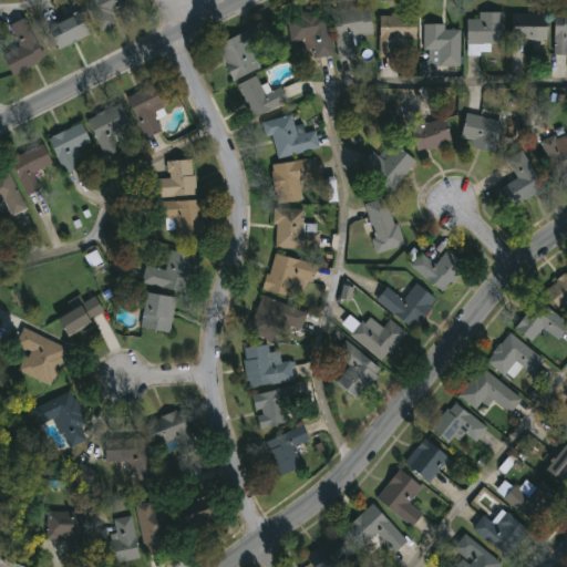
[(127,0),(130,3),(116,11),(117,12),(114,14),(119,23),(103,31),(86,0),(127,0)]
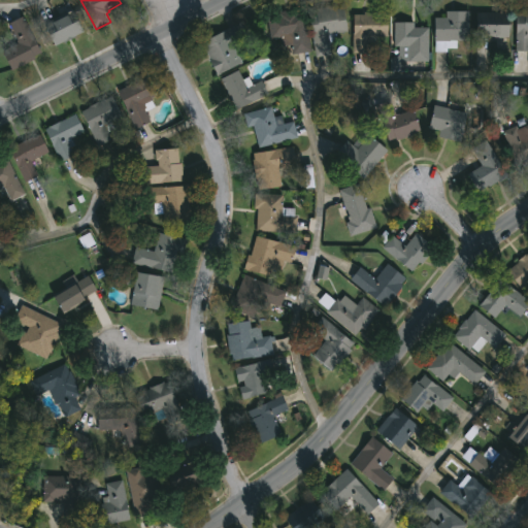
[(337,5),(338,10),(347,8),(351,33),(330,37),(332,47),(318,51),(309,10),(337,5)]
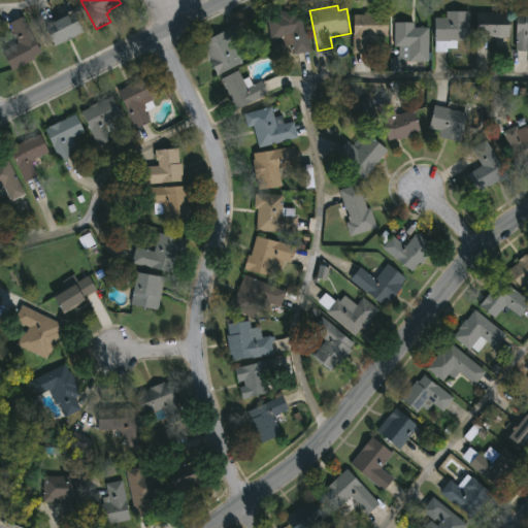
[(305,6),(314,52),(295,56),(293,45),(285,47),(283,38),(273,40),(269,13),(305,6)]
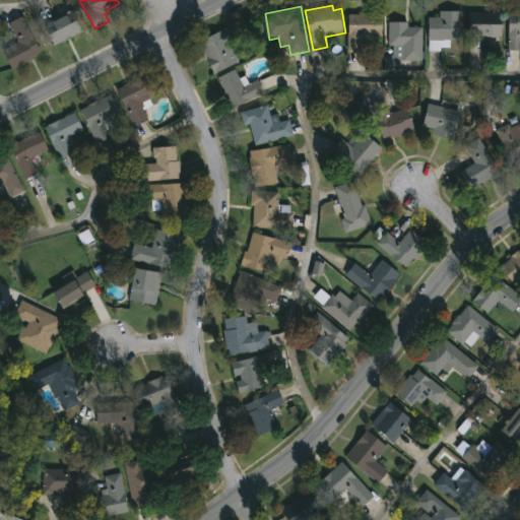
[(84,31),(56,46),(45,23),(72,9),(84,31)]
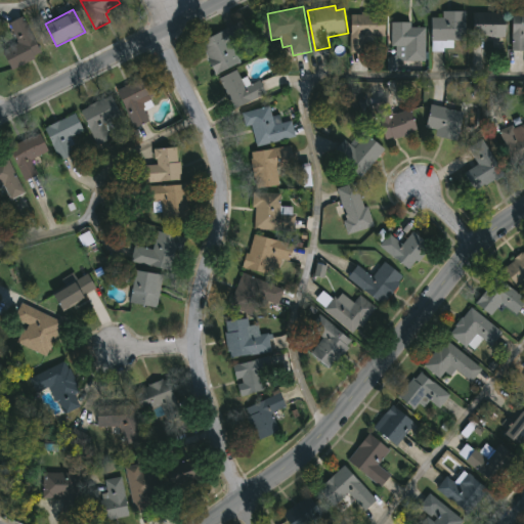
[(455,40),(455,48),(464,48),(464,67),(446,66),(446,53),(434,53),(434,18),(444,18),(444,11),(469,11),(469,40),(455,40)]
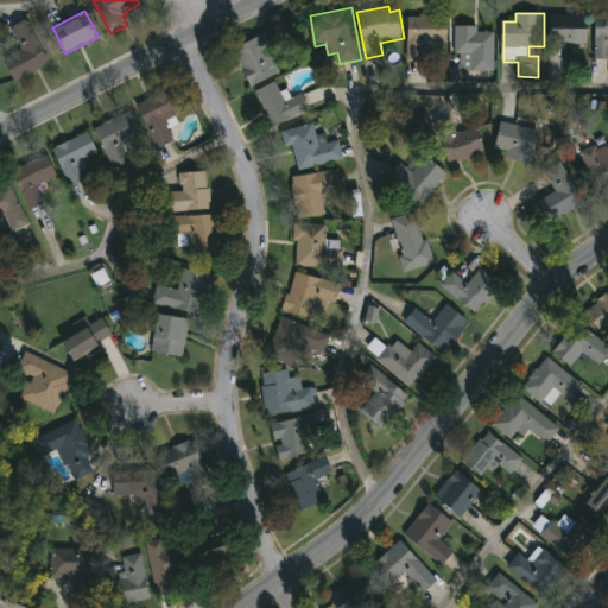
[(607,13),(607,58),(597,58),(597,16),(607,16),(607,13)]
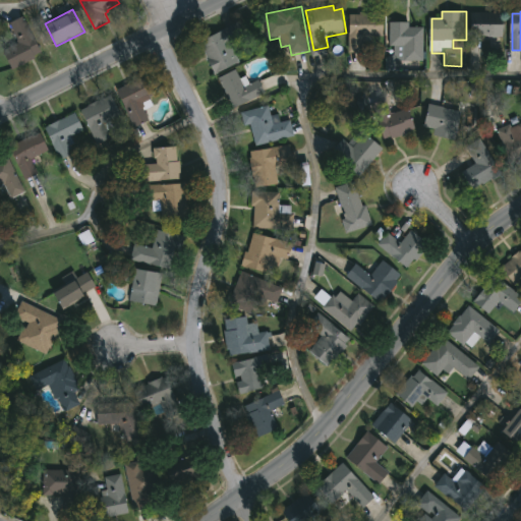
[(378,12),(378,14),(385,14),(385,37),(365,37),(365,53),(352,53),(352,14),(361,15),(361,12),(378,12)]
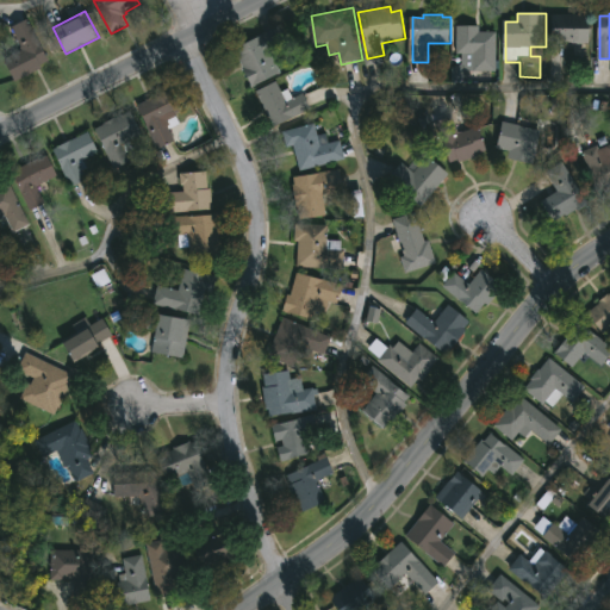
[(591,16),(591,44),(589,44),(589,49),(568,49),(568,44),(554,44),(554,16),(591,16)]
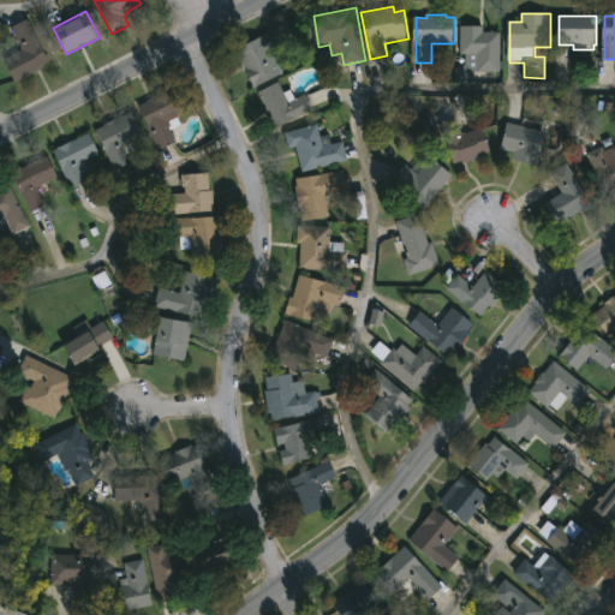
[(43,69),(16,83),(4,60),(23,49),(12,29),(29,19),(51,60),(42,65),(43,69)]
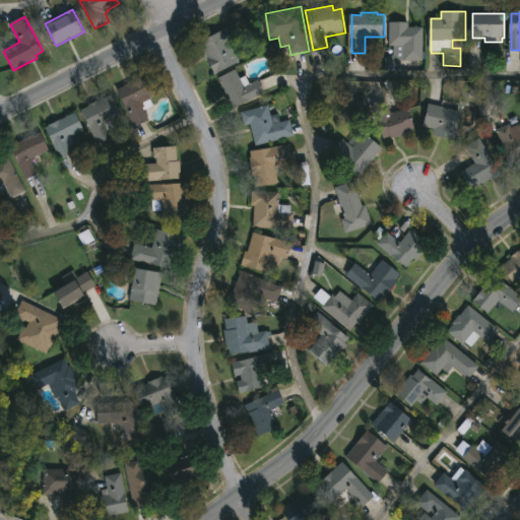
[(241,62),(216,74),(201,42),(240,22),(247,37),(232,45),(241,62)]
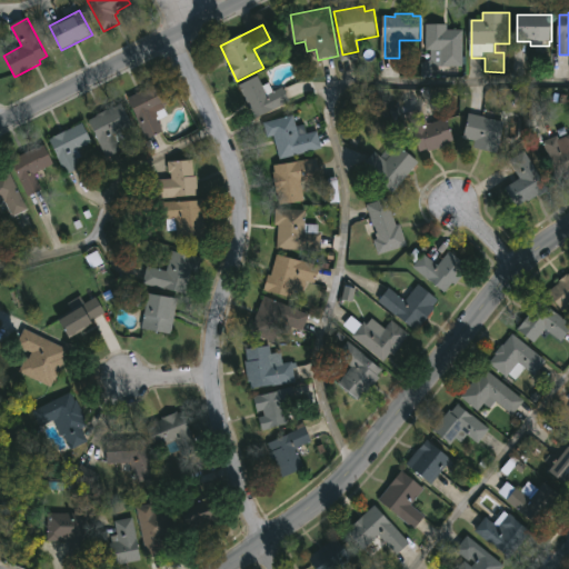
[(448,25),(448,30),(465,30),(465,67),(443,67),(443,50),(428,50),(428,25),(448,25)]
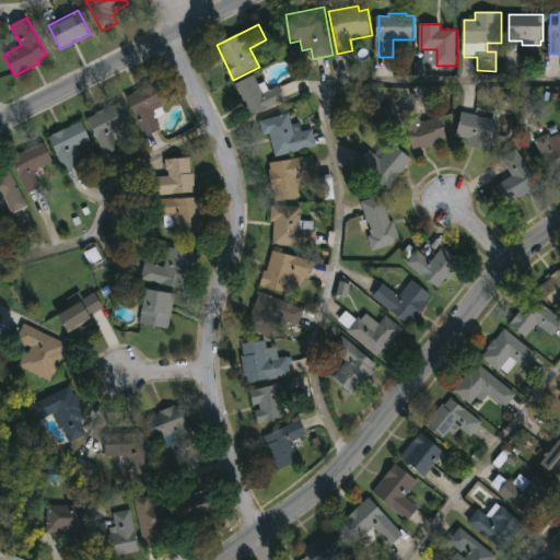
[(255,76),(260,84),(266,82),(271,91),(280,86),(287,100),(253,117),(236,84),(255,76)]
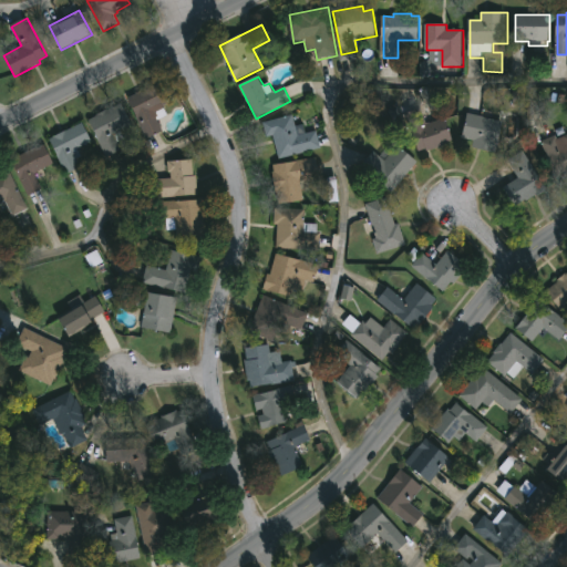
[(163,131),(147,138),(129,99),(160,84),(169,104),(165,106),(166,109),(158,113),(160,116),(157,117),(163,131)]
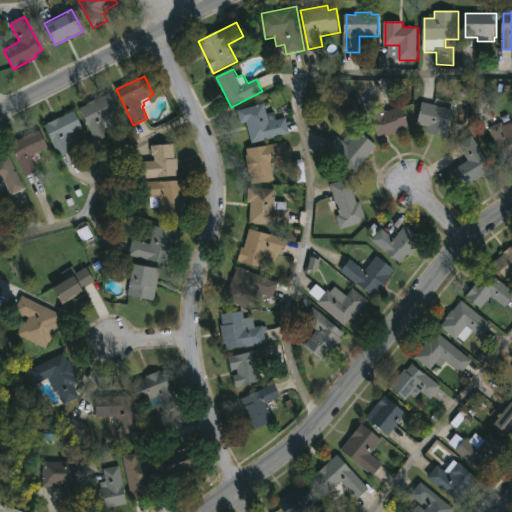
[(111,136),(98,143),(80,109),(111,93),(121,114),(104,123),(111,136)]
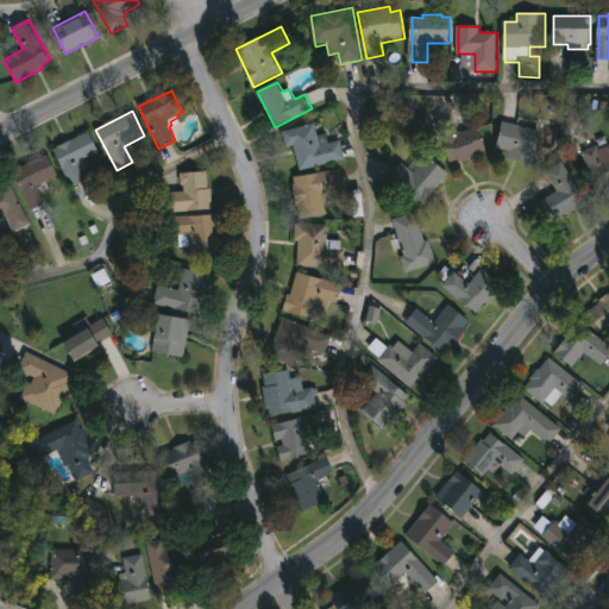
[(453,117),(459,133),(479,126),(488,151),(479,155),(481,157),(460,164),(459,159),(450,163),(437,123),(453,117)]
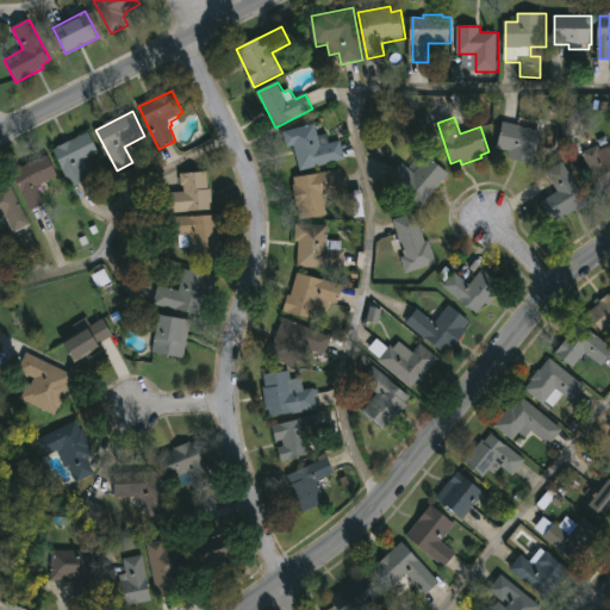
[(542,131),(535,165),(510,159),(511,151),(499,149),(504,123),(542,131)]
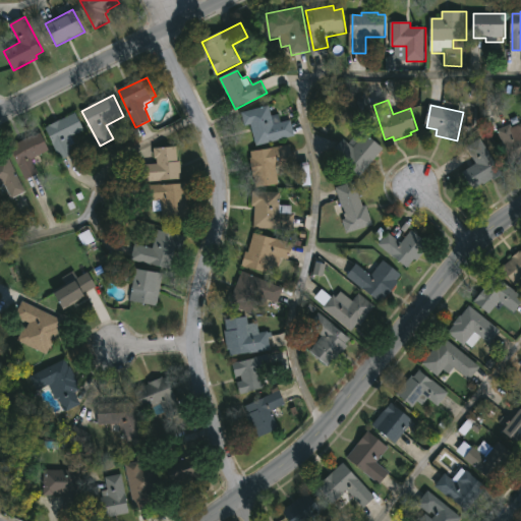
[(271,106),(275,124),(291,120),(295,136),(257,147),(251,125),(246,126),(242,113),(271,106)]
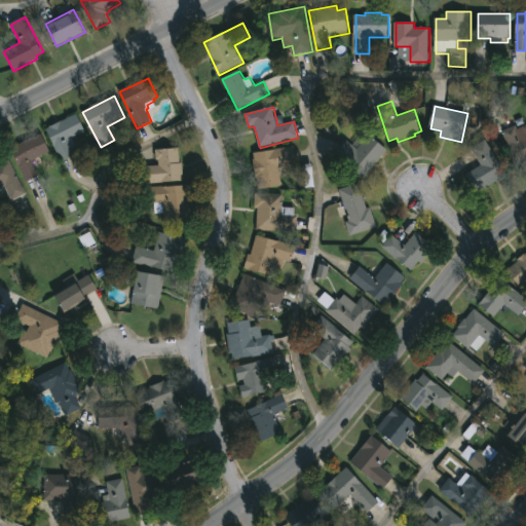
[(75,155),(63,161),(47,130),(78,114),(86,130),(68,141),(75,155)]
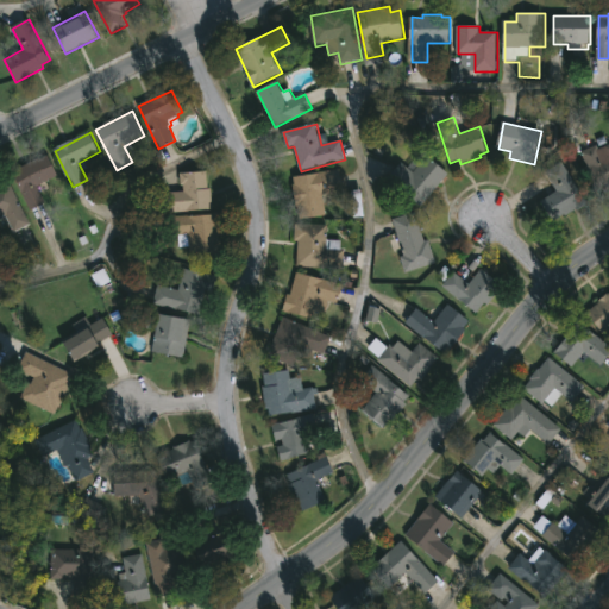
[(608,145),(608,183),(598,189),(582,152),(597,145),(600,150),(608,145)]
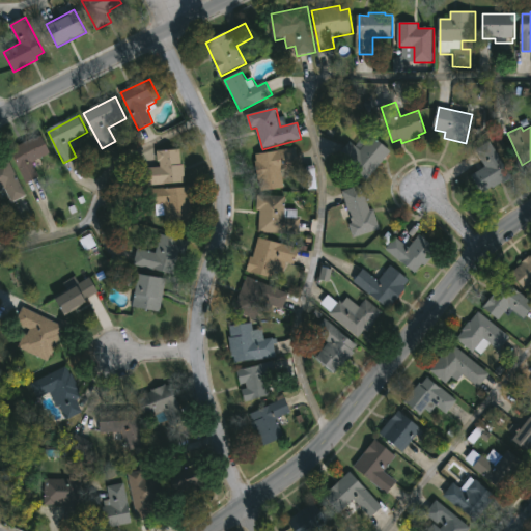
[(360,133),(370,141),(373,137),(391,152),(367,180),(339,157),(360,133)]
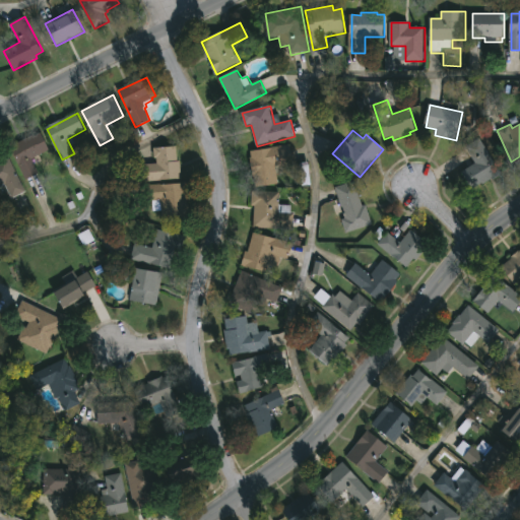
[(59,161),(26,179),(10,147),(43,131),(59,161)]
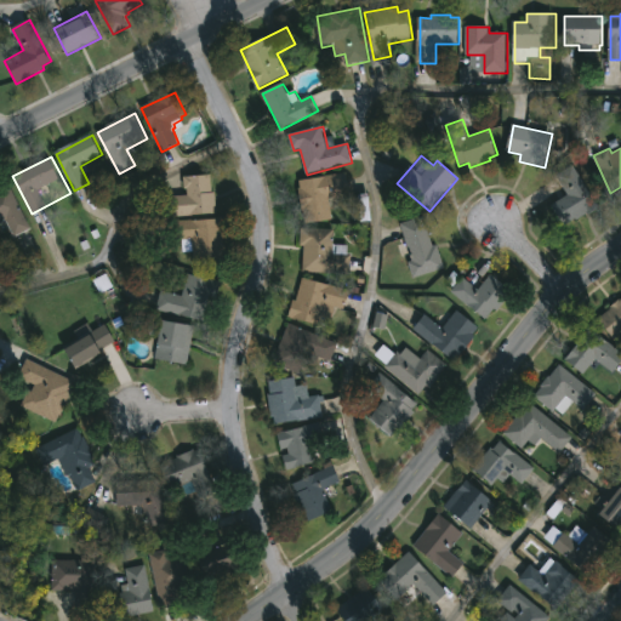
[(599,209),(568,227),(556,205),(570,197),(558,177),(575,167),(599,209)]
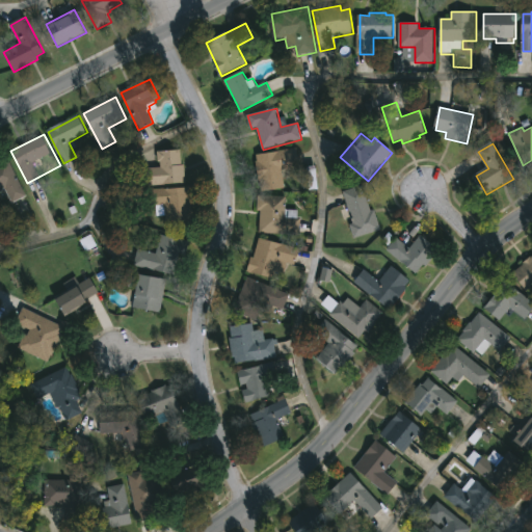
[(287,186),(262,190),(257,155),(298,149),(301,168),(285,170),(287,186)]
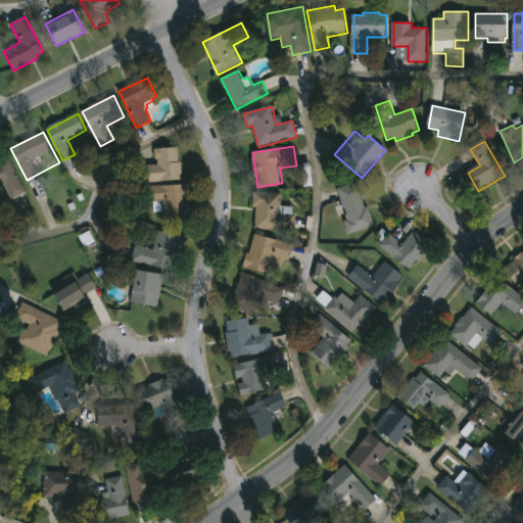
[(179,147),(180,162),(182,162),(183,180),(142,183),(141,167),(159,165),(159,159),(156,159),(155,149),(179,147)]
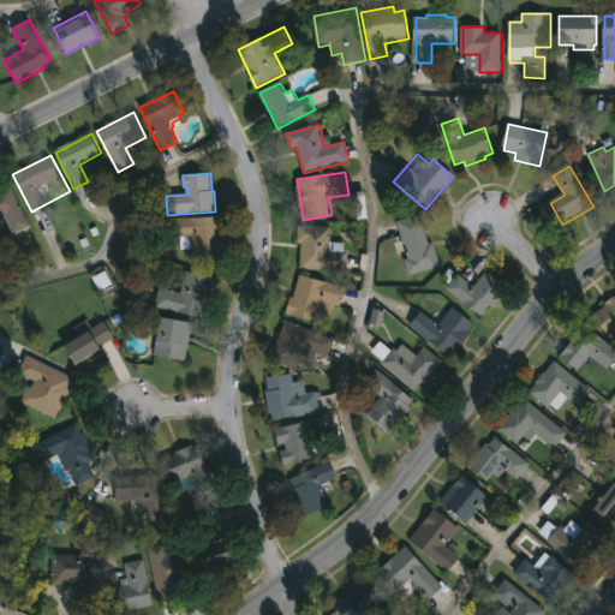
[(33,226),(0,242),(0,186),(10,181),(33,226)]
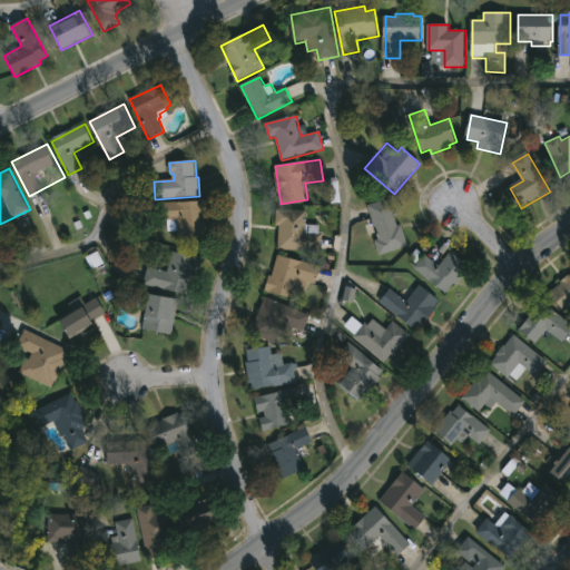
[(205,199),(208,238),(179,242),(178,231),(168,232),(167,220),(157,222),(155,203),(205,199)]
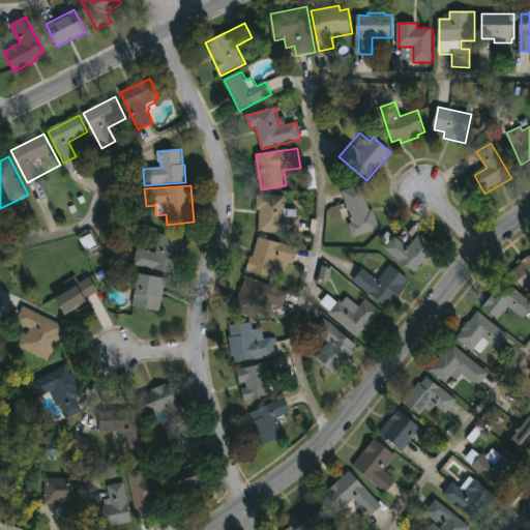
[(362,185),(371,209),(374,208),(381,229),(354,237),(349,221),(352,219),(343,192),(362,185)]
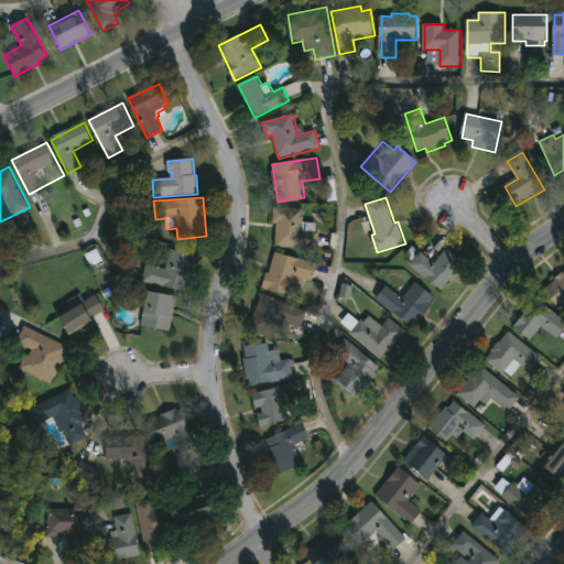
[(320,238),(320,248),(275,247),(277,223),(274,223),(275,207),(304,207),(303,221),(316,221),(316,230),(320,231),(320,238)]
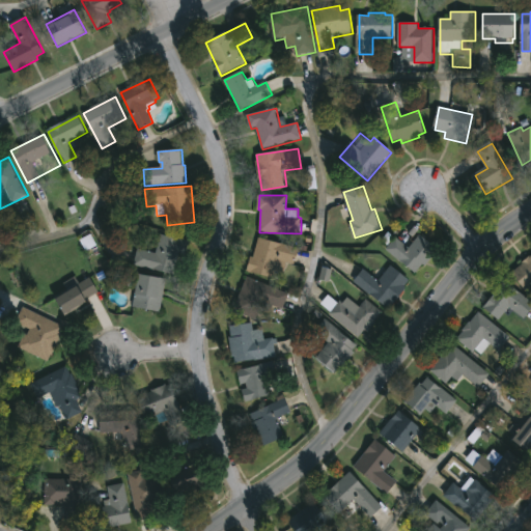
[(184,240),(176,273),(135,263),(139,248),(157,252),(162,234),(184,240)]
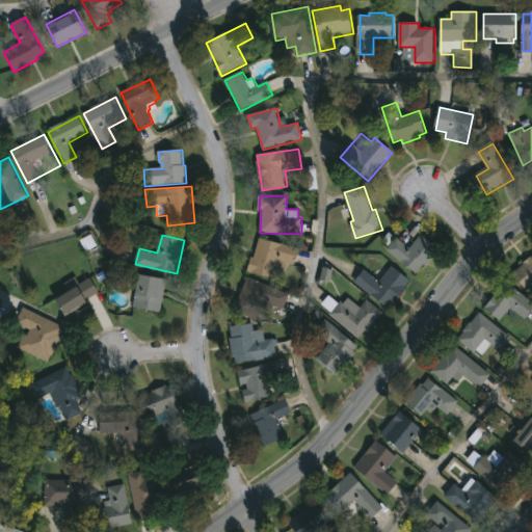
[(439,248),(419,274),(387,249),(396,237),(410,248),(421,235),(439,248)]
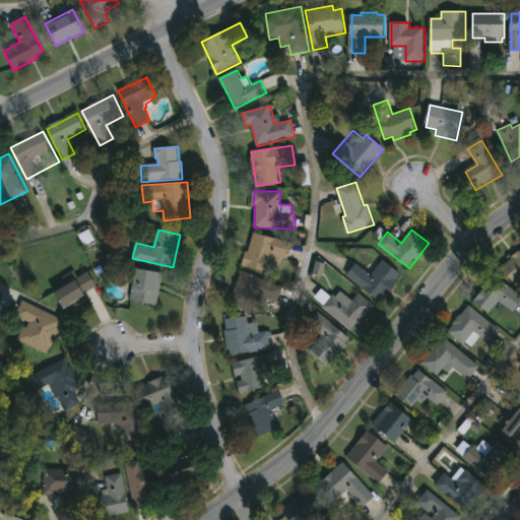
[(293,243),(288,258),(281,256),(278,268),(270,265),(268,271),(244,264),(254,232),(293,243)]
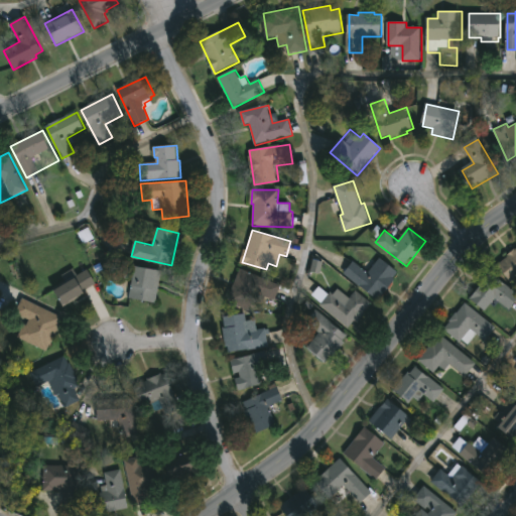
[(515,278),(512,282),(497,265),(515,247),(515,278)]
